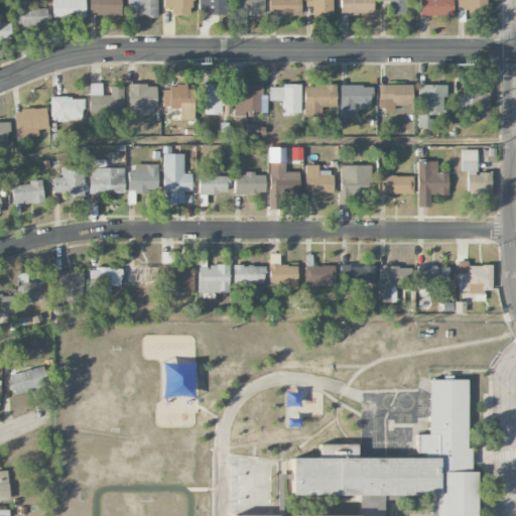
[(85,0),(51,0),(51,17),(85,17),(85,0)]
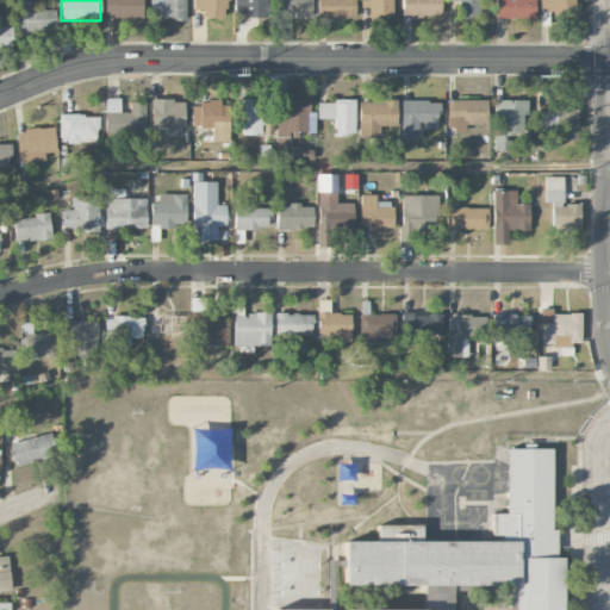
[(143,18),(142,0),(104,0),(105,18),(143,18)]
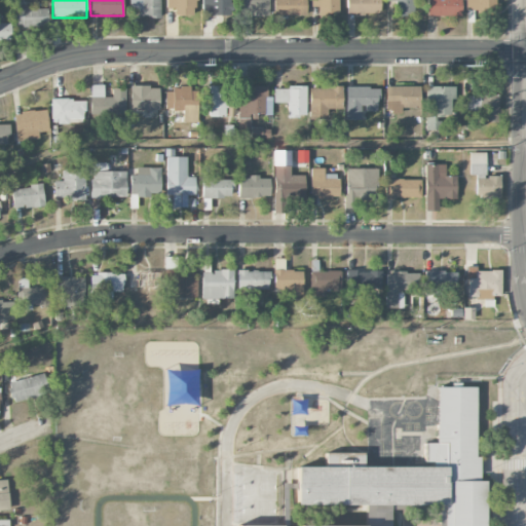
[(159,0),(129,0),(129,10),(138,10),(138,16),(159,17),(159,0)]
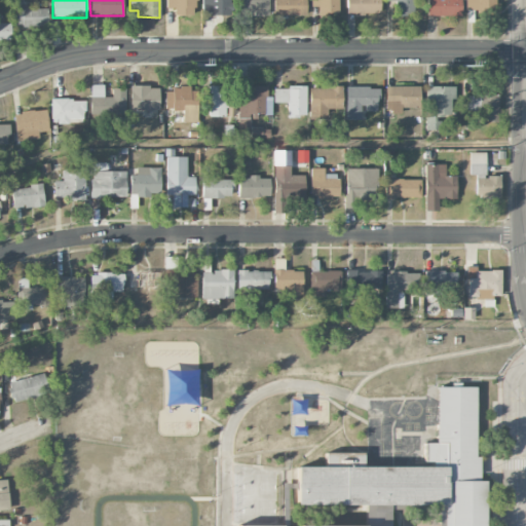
[(166,0),(166,8),(175,8),(175,14),(195,15),(195,0),(166,0)]
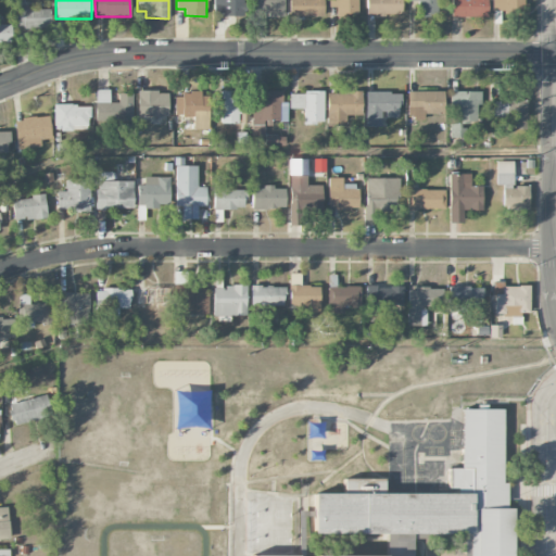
[(214,0),(214,12),(223,13),(223,16),(243,16),(243,0),(214,0)]
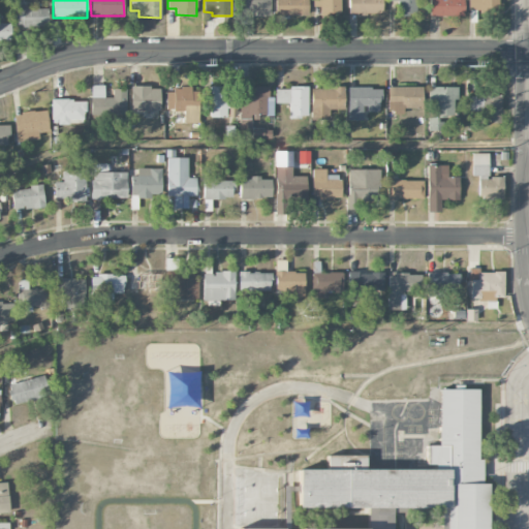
[(270,14),(269,0),(239,0),(239,14),(270,14)]
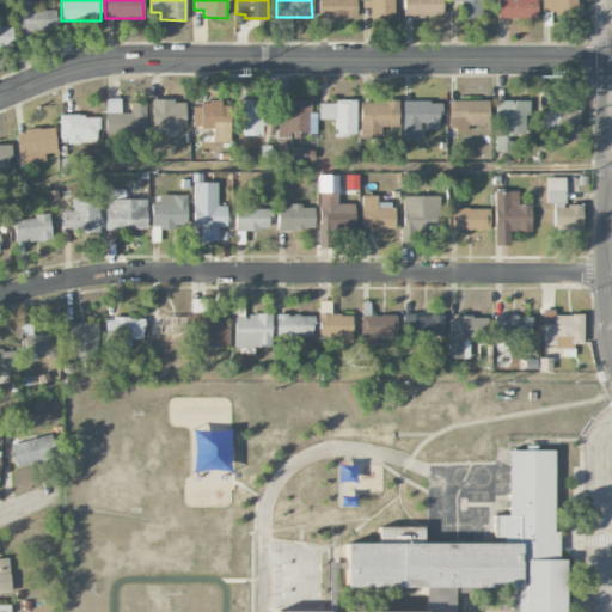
[(355,18),(355,0),(317,0),(318,18),(355,18)]
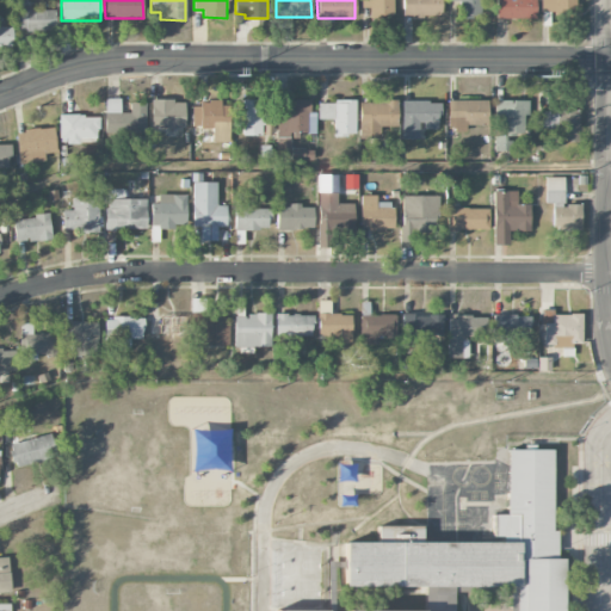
[(372,16),(393,16),(393,0),(362,0),(362,7),(374,8),(372,16)]
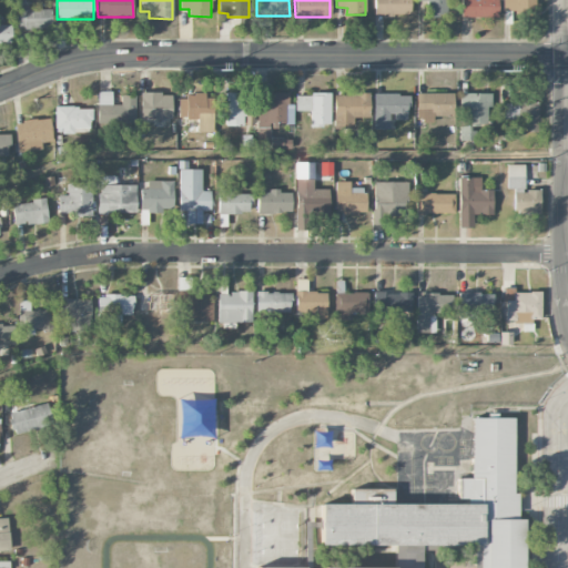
[(374,0),(375,16),(411,14),(409,0),(374,0)]
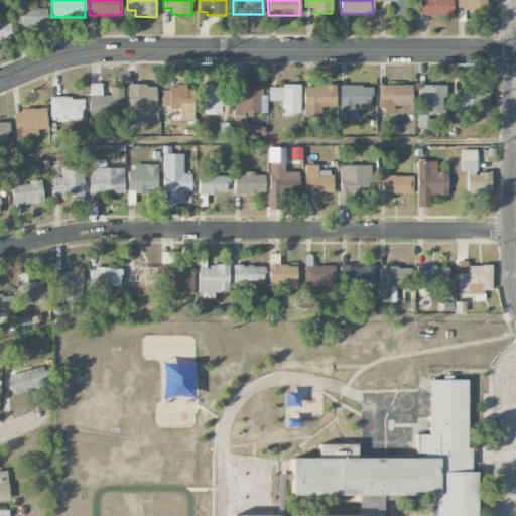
[(378,0),(379,1),(388,1),(388,15),(406,15),(406,0),(378,0)]
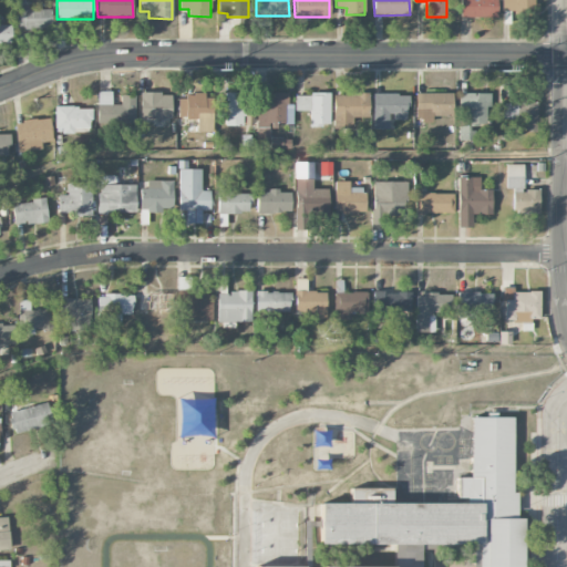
[(460,0),(460,18),(496,18),(496,0),(460,0)]
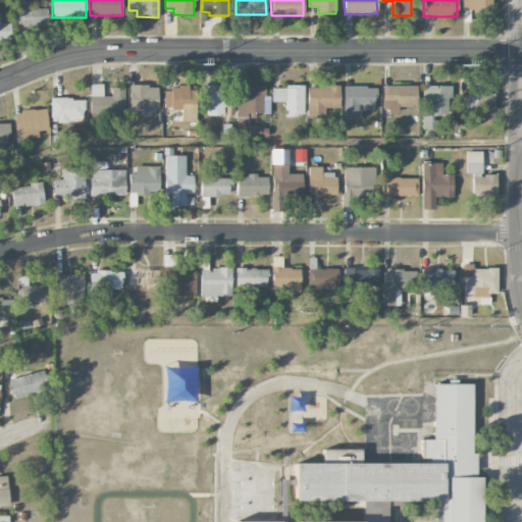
[(462,0),(462,9),(490,10),(490,0),(462,0)]
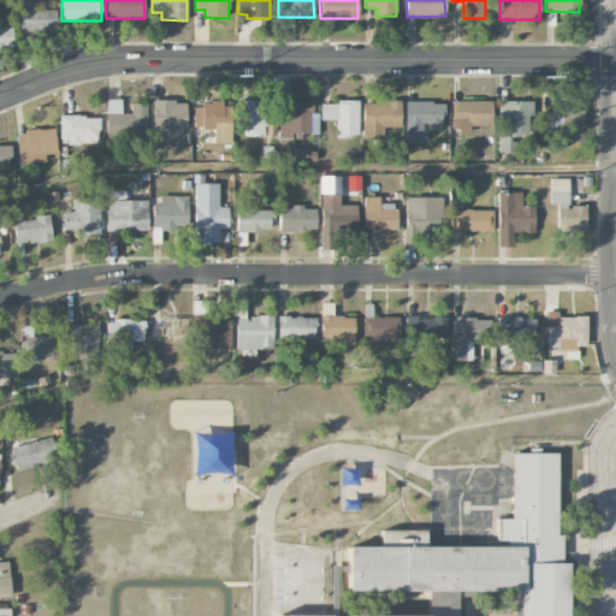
[(18,31),(54,30),(54,9),(18,10),(18,31)]
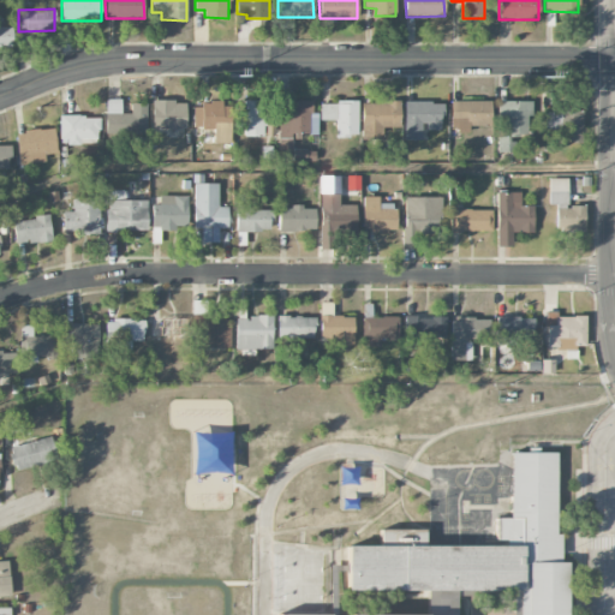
[(0,46),(12,47),(12,27),(0,27),(0,46)]
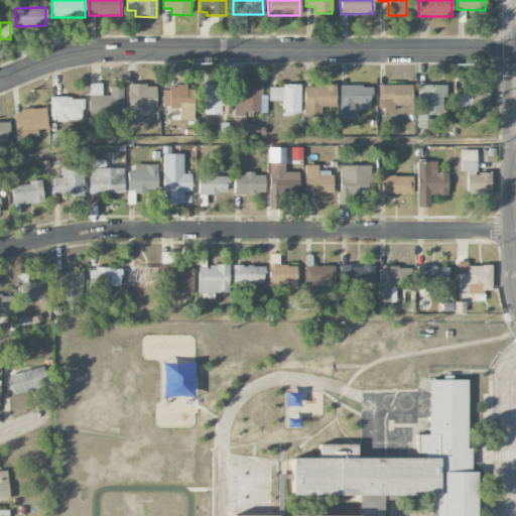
[(101,83),(89,83),(89,113),(123,113),(123,87),(109,87),(109,95),(101,95),(101,83)]
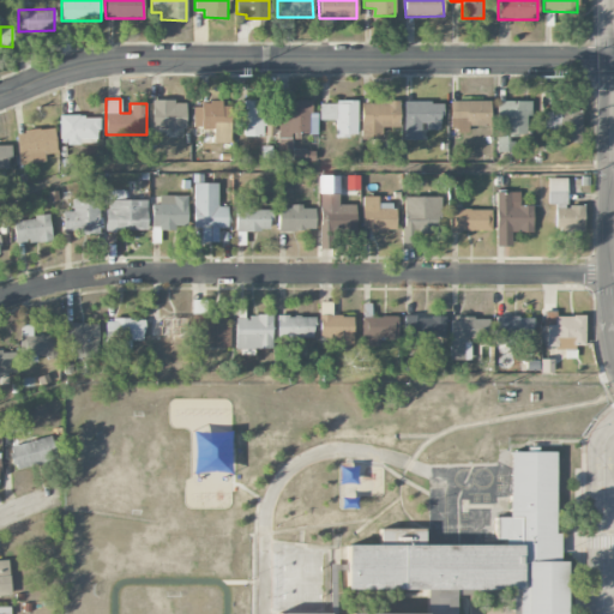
[(280,136),(308,134),(308,100),(280,101),(280,136)]
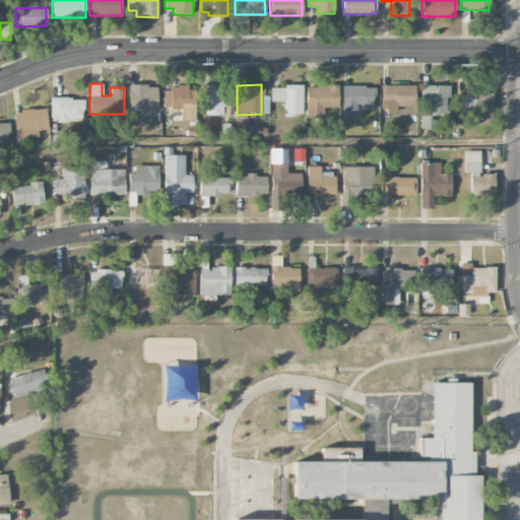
[(156,85),(129,85),(128,108),(156,109),(156,85)]
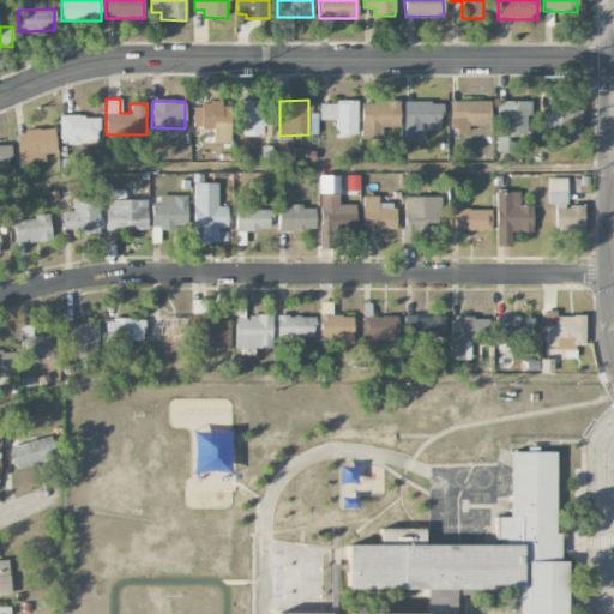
[(356,102),(320,101),(320,120),(336,120),(335,136),(355,137),(356,102)]
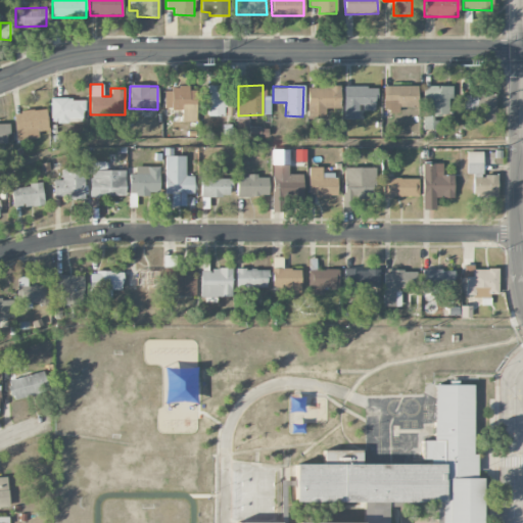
[(340,108),(340,86),(307,87),(307,117),(325,117),(325,108),(340,108)]
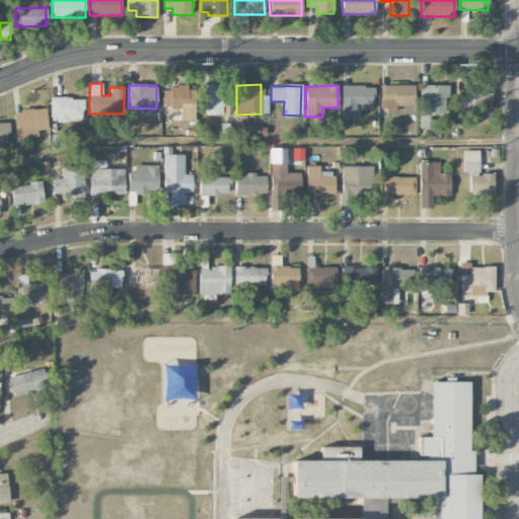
[(415,106),(415,85),(380,85),(380,110),(395,110),(395,106),(415,106)]
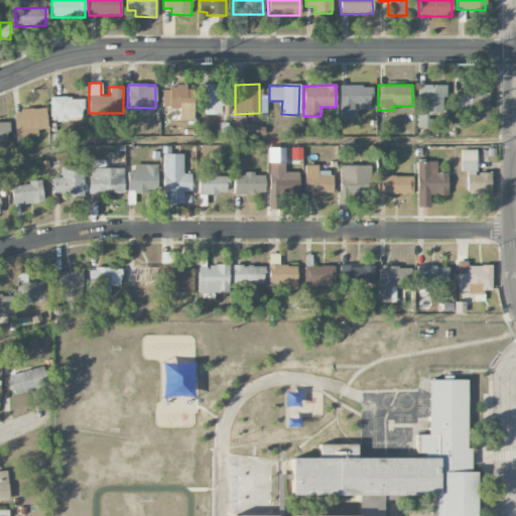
[(443,85),(418,85),(418,112),(443,112),(443,85)]
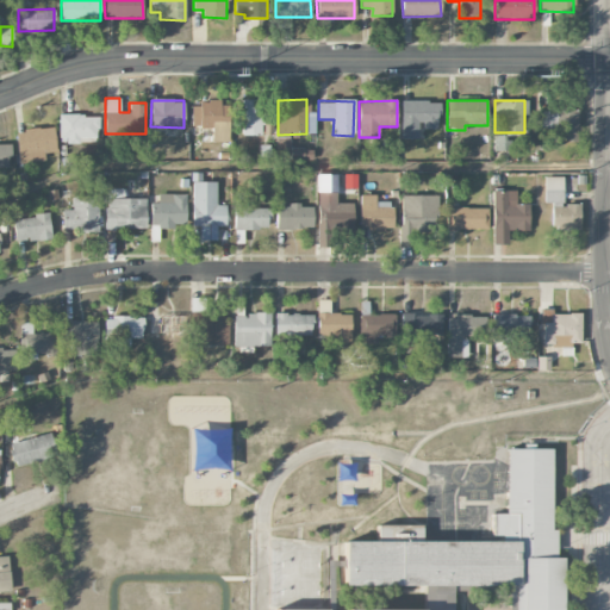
[(242,136),(263,136),(263,101),(235,101),(235,128),(242,128),(242,136)]
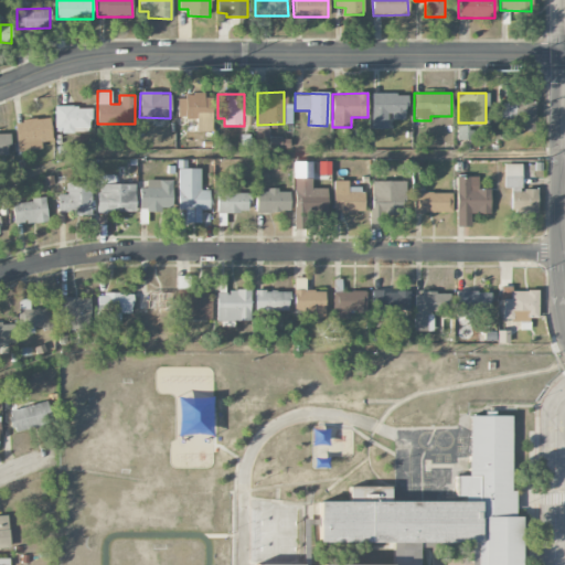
[(371,129),(388,129),(388,119),(405,120),(405,94),(371,94),(371,129)]
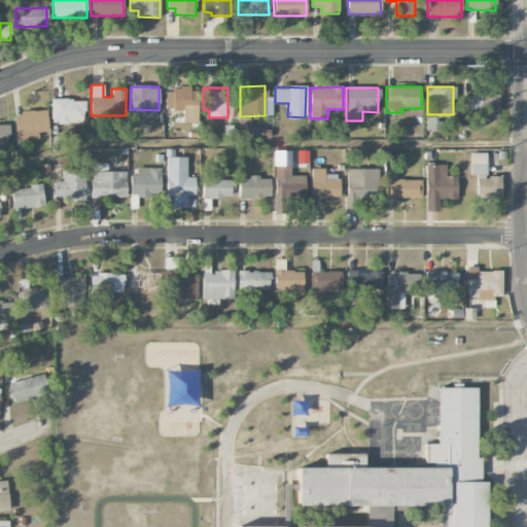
[(183,123),(197,123),(197,90),(166,89),(166,110),(183,110),(183,123)]
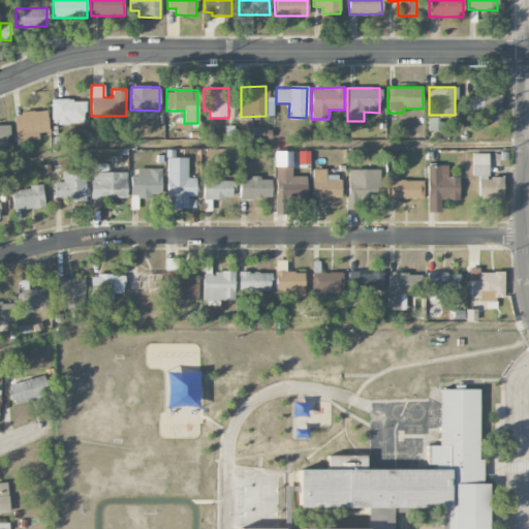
[(469,112),(479,112),(480,121),(500,121),(500,93),(480,93),(480,96),(468,96),(469,112)]
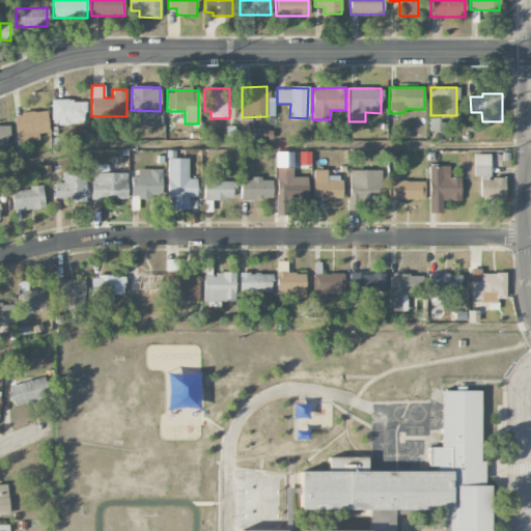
[(85,100),(51,101),(52,124),(85,124),(85,100)]
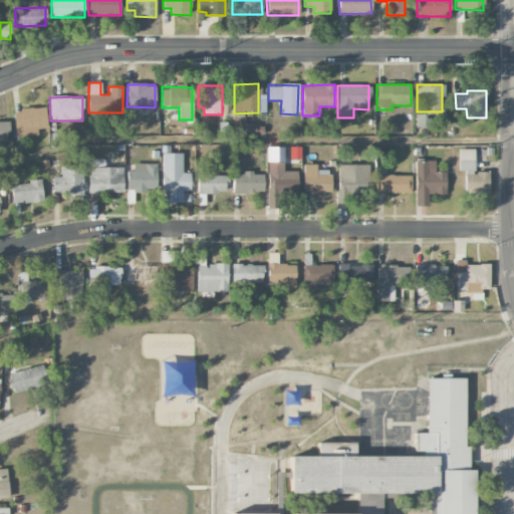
[(13,110),(16,138),(37,135),(37,130),(48,127),(45,106),(13,110)]
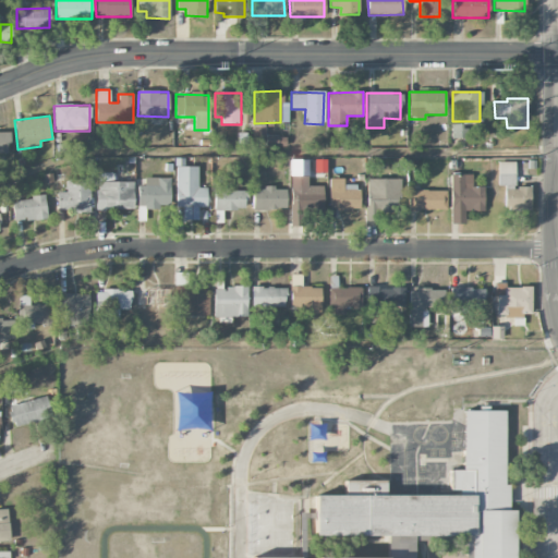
[(451,123),(451,137),(464,137),(465,123),(451,123)]
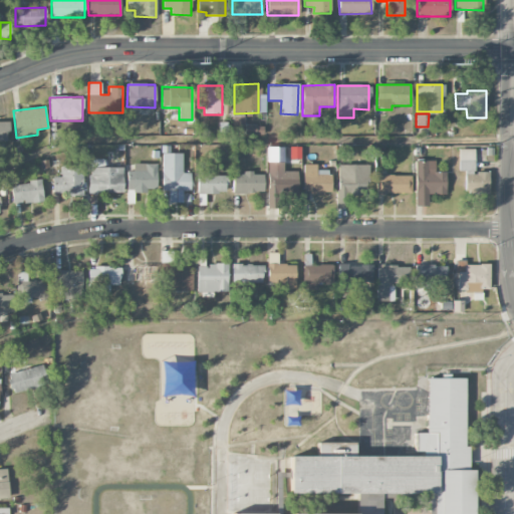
[(244,132),(244,116),(233,115),(233,131),(244,132)]
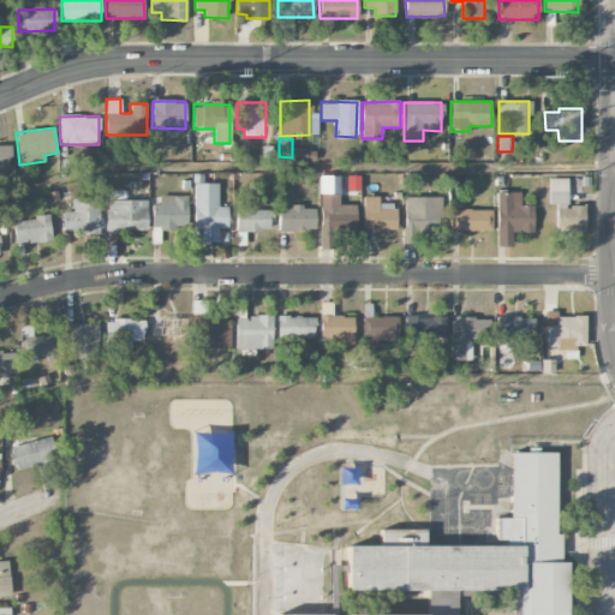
[(0,171),(10,171),(9,144),(0,143),(0,171)]
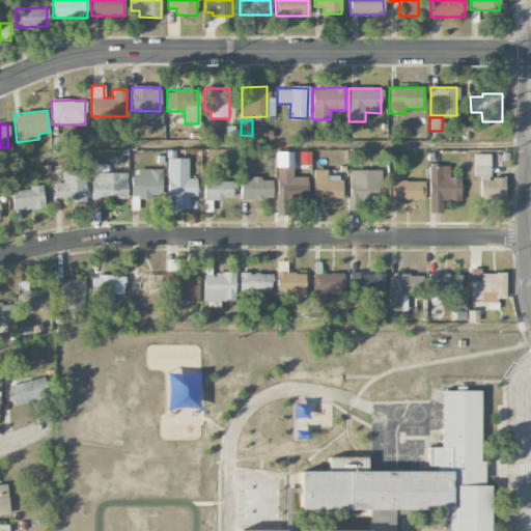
[(272,130),(253,130),(253,139),(272,140),(272,130)]
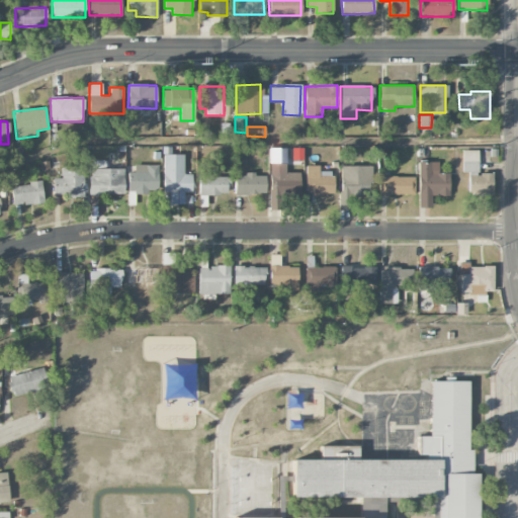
[(285,172),(286,149),(270,148),(268,192),(298,194),(299,173),(285,172)]
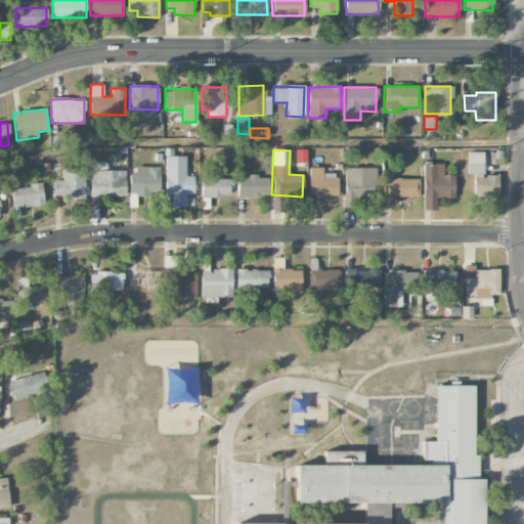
[(484,153),(468,151),(468,174),(474,174),(473,197),(497,198),(497,175),(483,175),(484,153)]
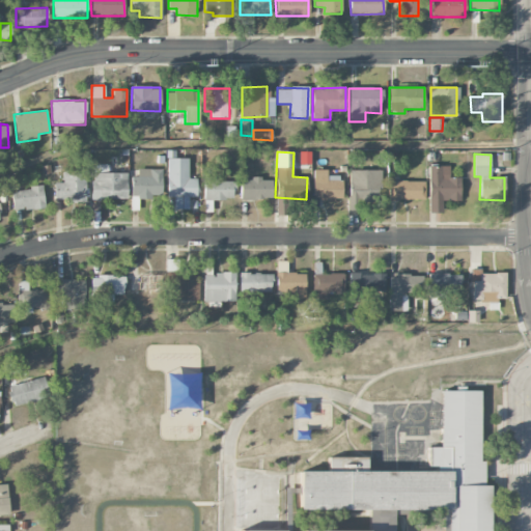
[(196,178),(188,178),(188,158),(167,159),(167,197),(174,197),(174,210),(189,208),(189,197),(196,197),(196,178)]
